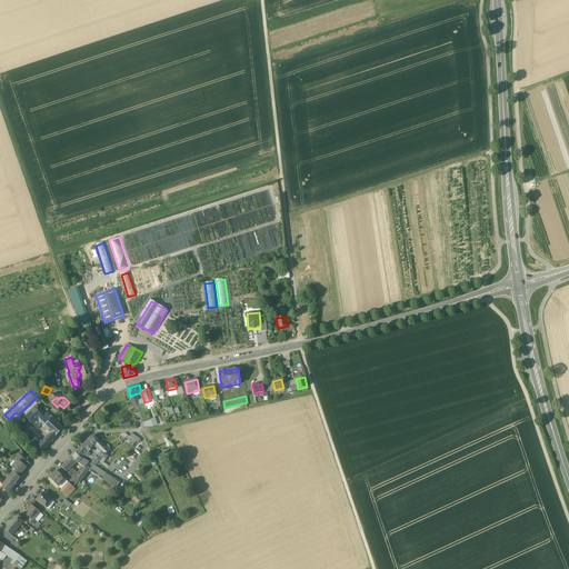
[(51,418),(38,405),(26,417),(37,428),(40,423),(43,428),(45,426),(51,418)]
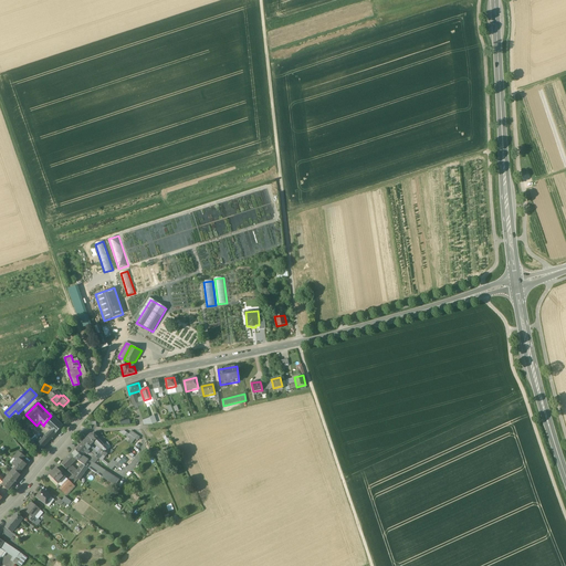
[(18,413),(16,410),(9,417),(16,425),(20,421),(19,420),(22,418),(18,413)]
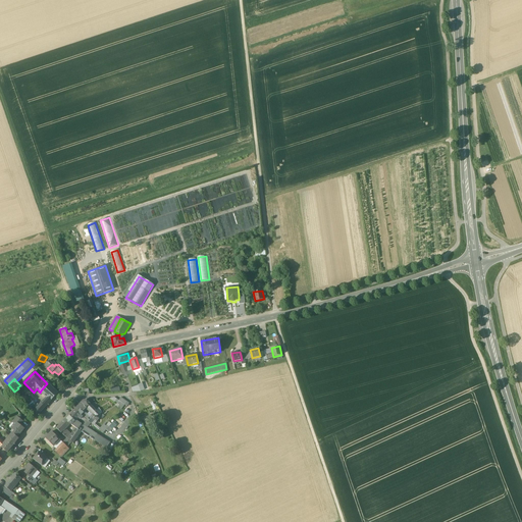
[(50,385),(47,383),(41,390),(47,396),(52,401),(58,394),(50,385)]
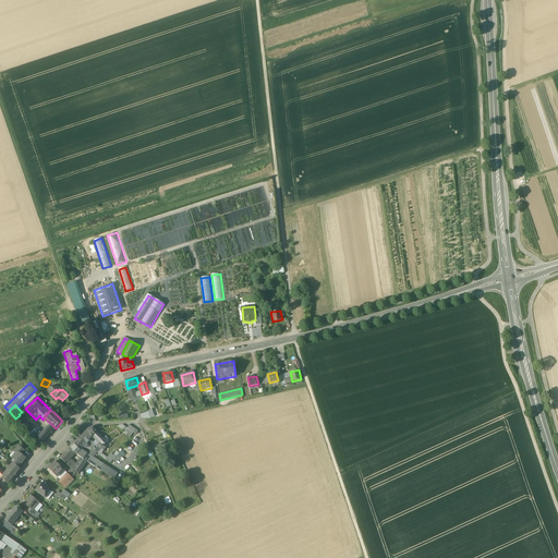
[(50,424),(47,428),(51,433),(56,428),(50,423),(50,424)]
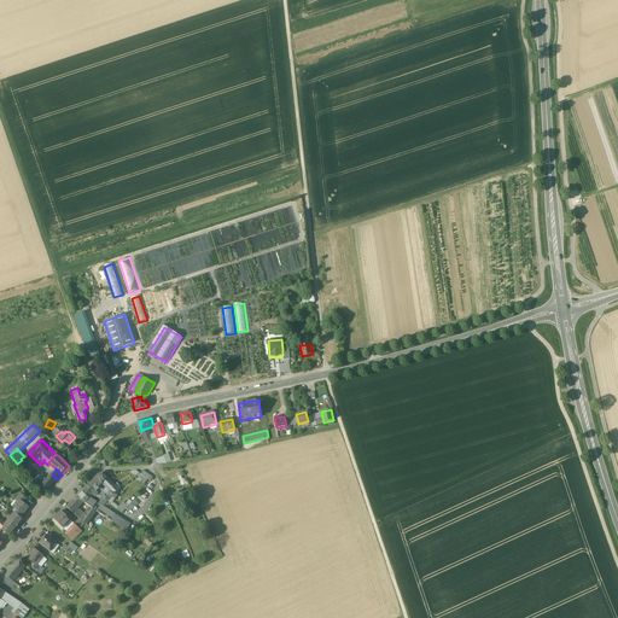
[(153,478),(144,471),(141,474),(147,479),(151,481),(153,478)]
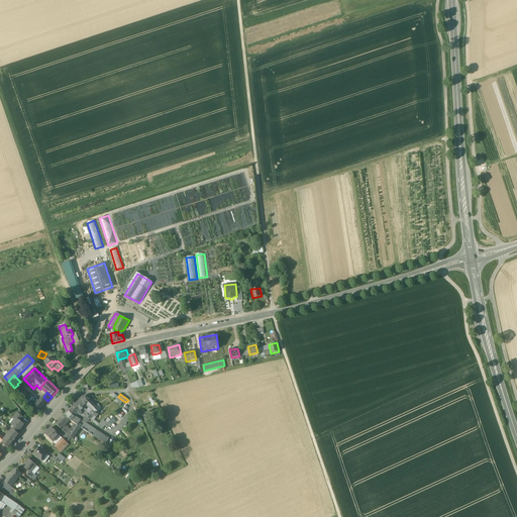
[(43,397),(32,409),(35,413),(47,401),(43,397)]
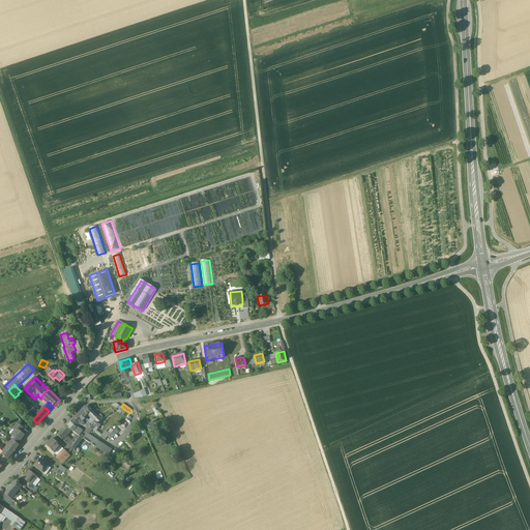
[(88,407),(85,407),(83,409),(89,415),(94,420),(97,417),(88,407)]
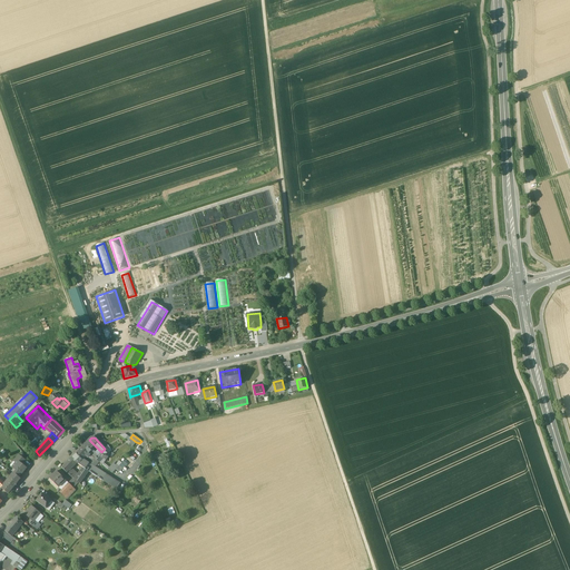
[(89,440),(81,448),(88,453),(91,457),(94,454),(92,453),(92,452),(91,450),(96,446),(89,440)]
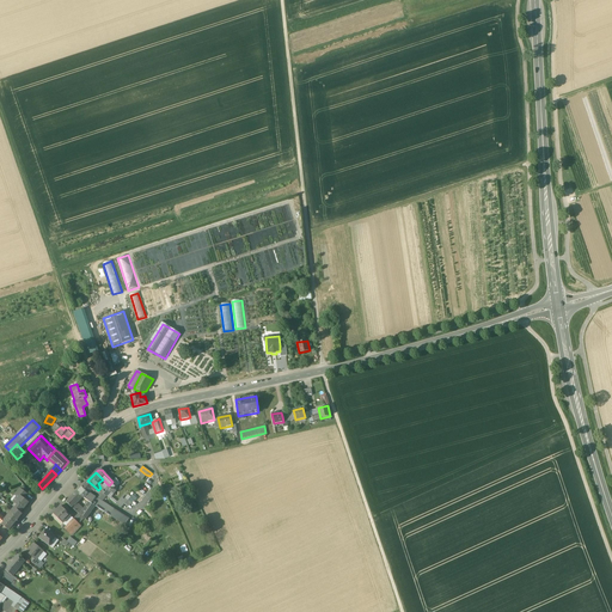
[(87,481),(81,487),(87,494),(91,490),(95,487),(87,481)]
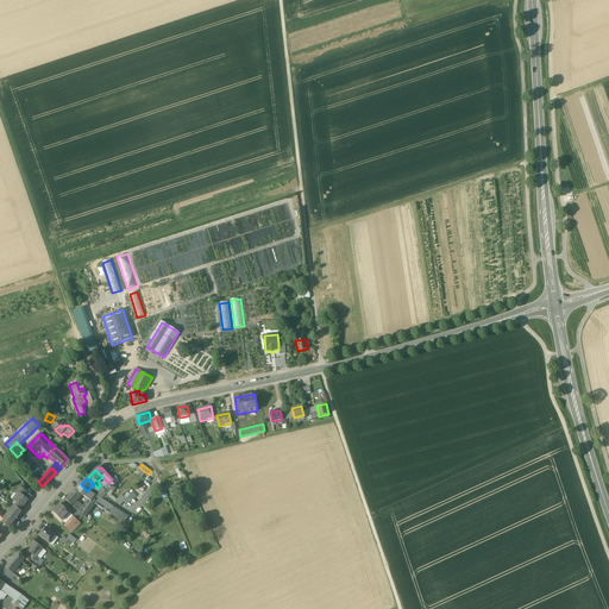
[(81,484),(75,490),(81,495),(88,500),(94,503),(98,498),(87,491),(81,484)]
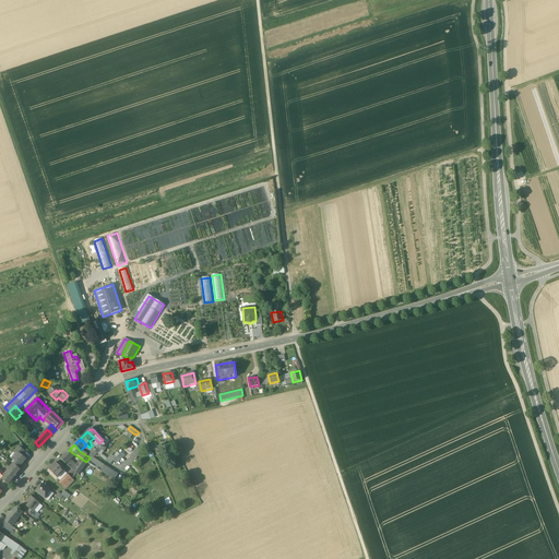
[(25,452),(19,447),(14,452),(15,454),(12,459),(16,462),(14,464),(19,468),(26,459),(22,455),(25,452)]
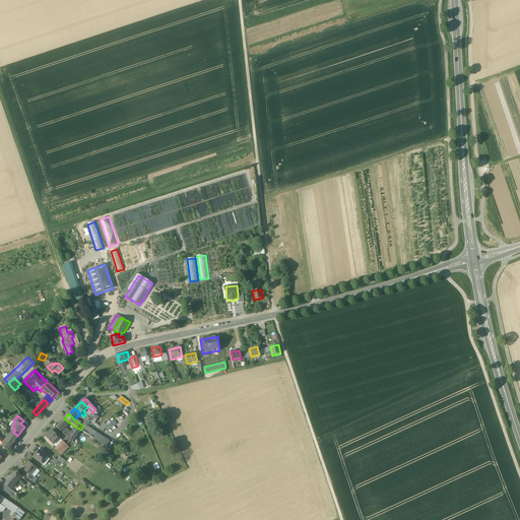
[(70,434),(66,430),(67,429),(65,427),(66,426),(61,421),(56,427),(62,433),(68,438),(73,441),(75,438),(70,434)]
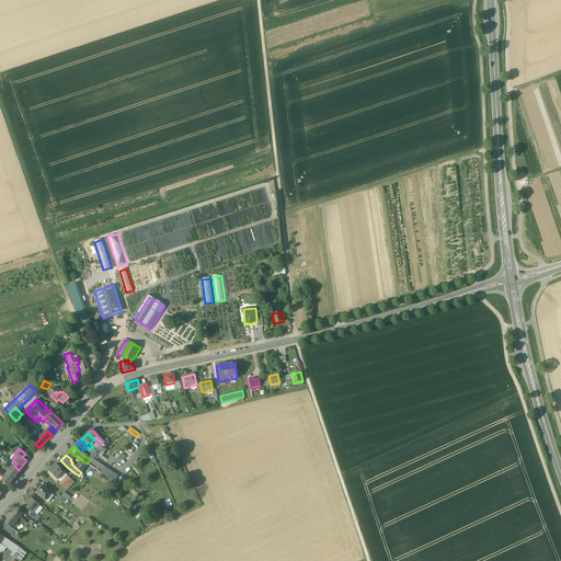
[(94,460),(91,458),(90,459),(87,464),(88,465),(101,473),(104,468),(104,467),(94,460)]
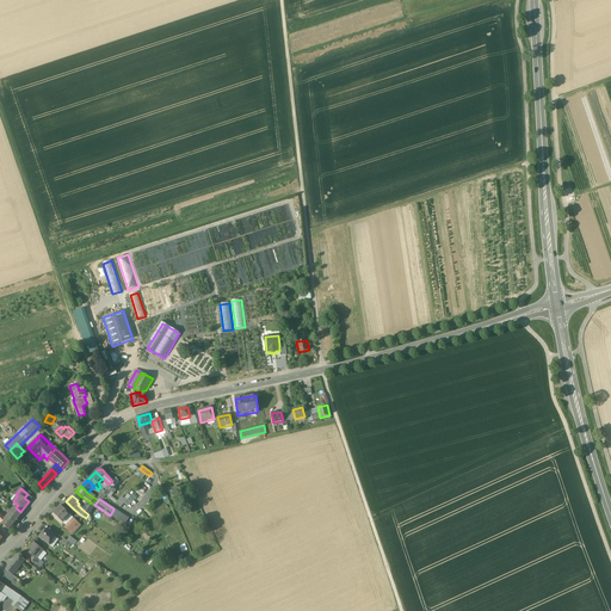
[(82,510),(88,514),(96,506),(94,505),(88,501),(82,510)]
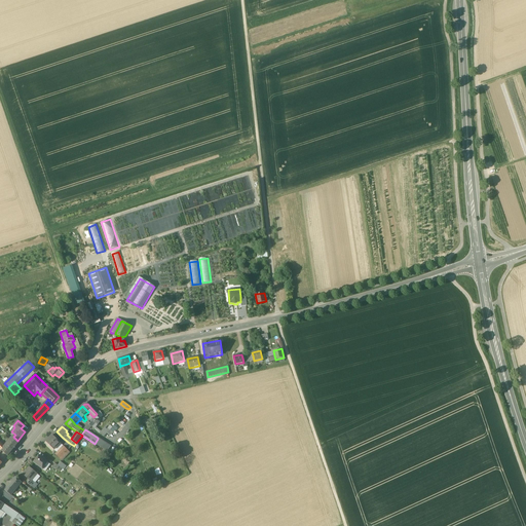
[(60,443),(52,435),(45,442),(53,449),(60,443)]
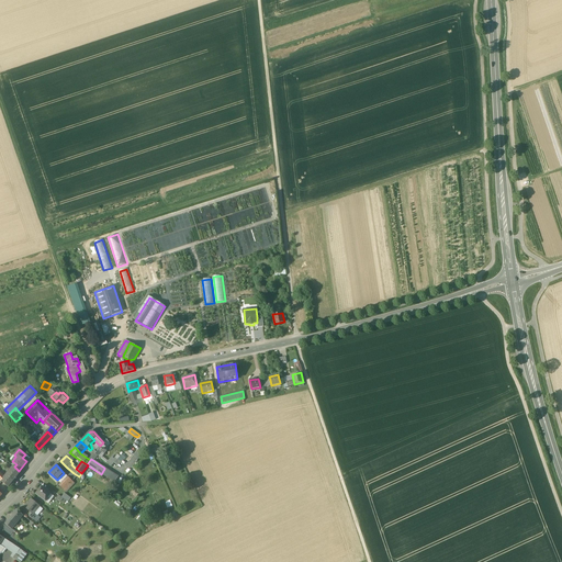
[(8,474),(6,476),(4,478),(1,482),(8,487),(12,482),(13,482),(14,481),(13,481),(21,472),(19,471),(14,467),(11,471),(8,474)]
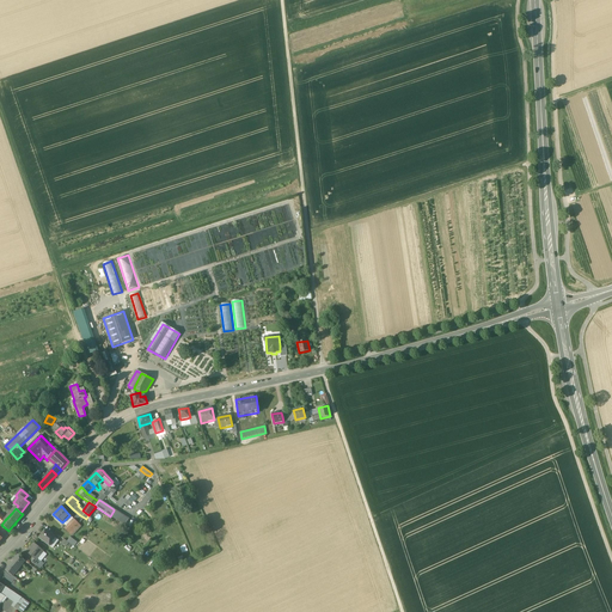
[(129,519),(114,510),(110,516),(124,525),(129,519)]
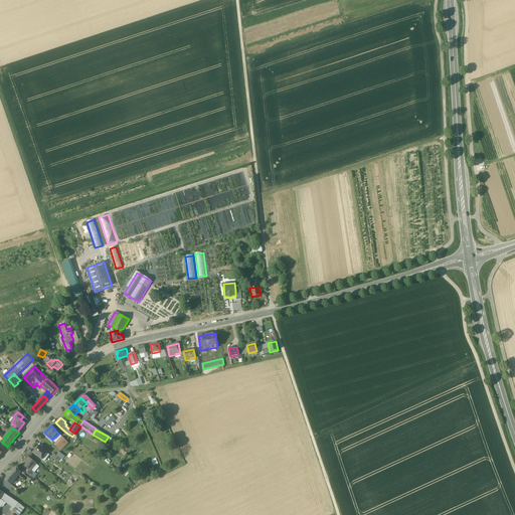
[(65,433),(62,437),(66,441),(70,437),(65,433)]
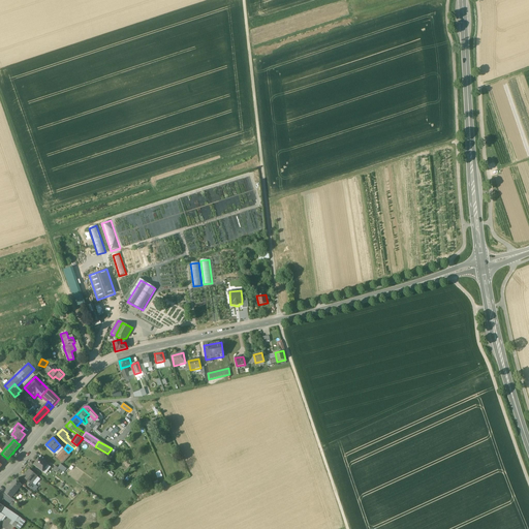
[(60,445),(54,452),(57,455),(64,448),(60,445)]
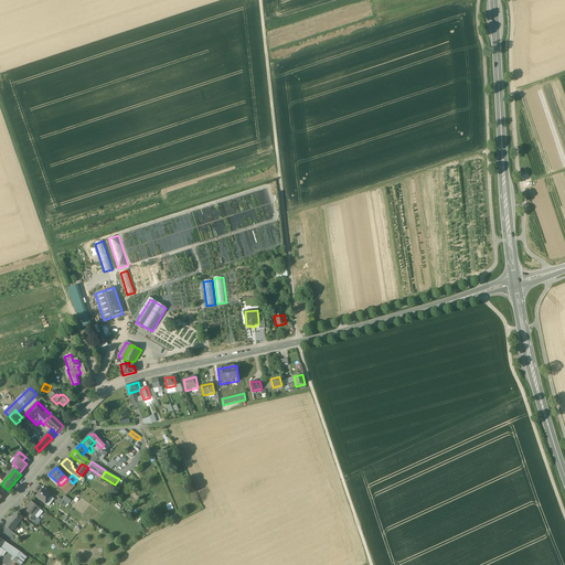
[(68,479),(61,486),(60,488),(60,489),(64,493),(73,483),(68,479)]
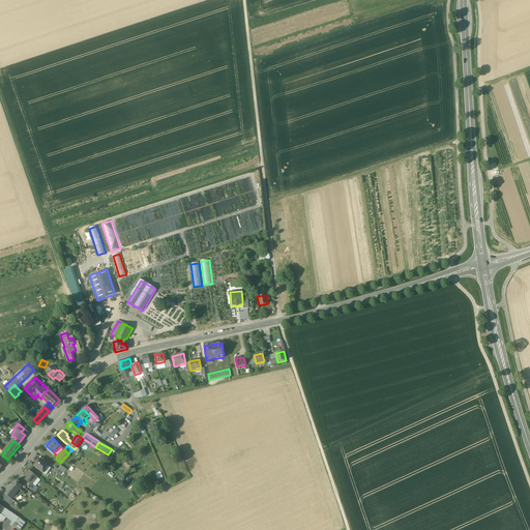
[(49,466),(39,459),(34,466),(42,473),(49,466)]
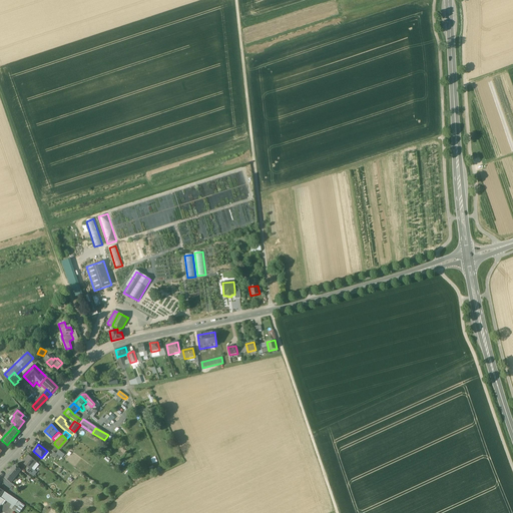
[(47,455),(43,462),(48,465),(52,458),(47,455)]
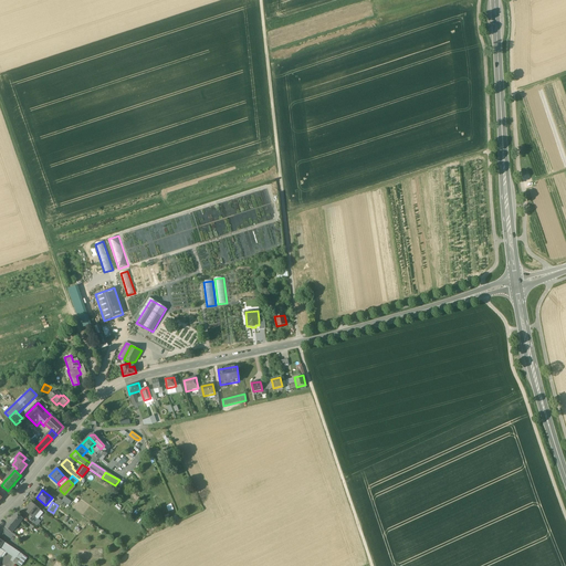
[(43,513),(31,503),(24,511),(32,516),(33,517),(34,516),(38,520),(43,513)]
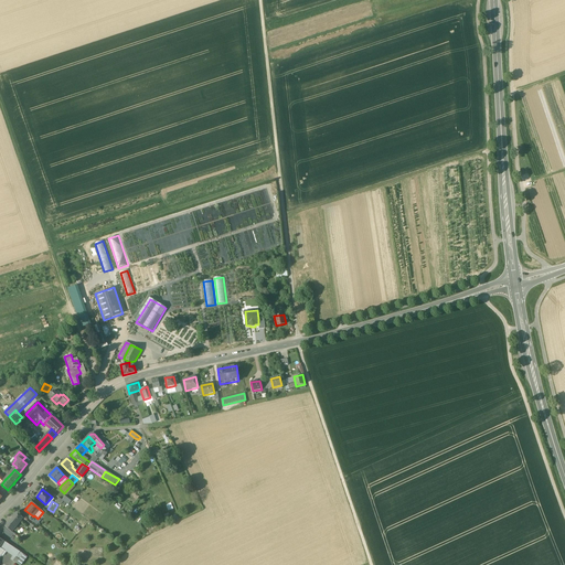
[(17,512),(9,523),(14,528),(23,518),(17,512)]
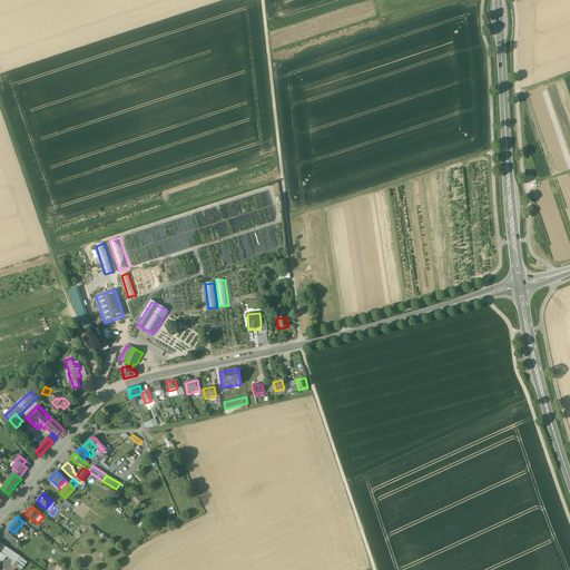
[(15,532),(9,528),(6,531),(11,537),(15,532)]
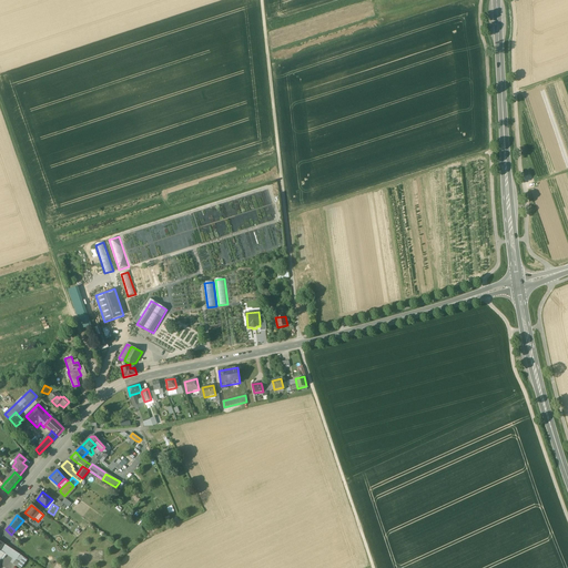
[(20,555),(3,544),(0,549),(4,553),(13,559),(16,560),(20,555)]
